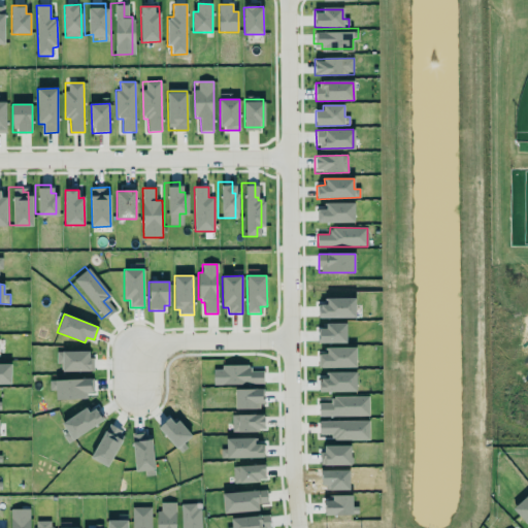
[(356,348),(326,348),(327,354),(319,355),(319,368),(356,367),(356,348)]
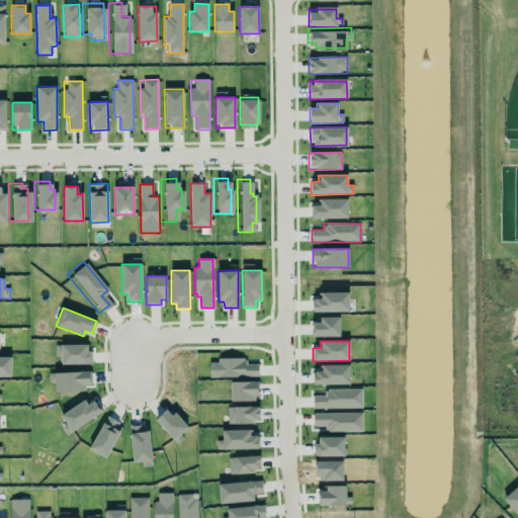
[(55,345),(55,356),(60,356),(60,362),(62,362),(62,364),(91,363),(91,353),(88,353),(88,344),(60,344),(60,345),(55,345)]
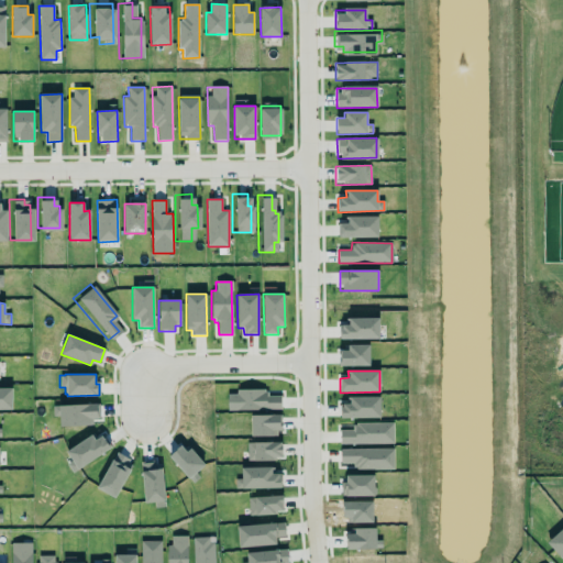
[(12,388),(0,388),(0,409),(12,410),(12,388)]
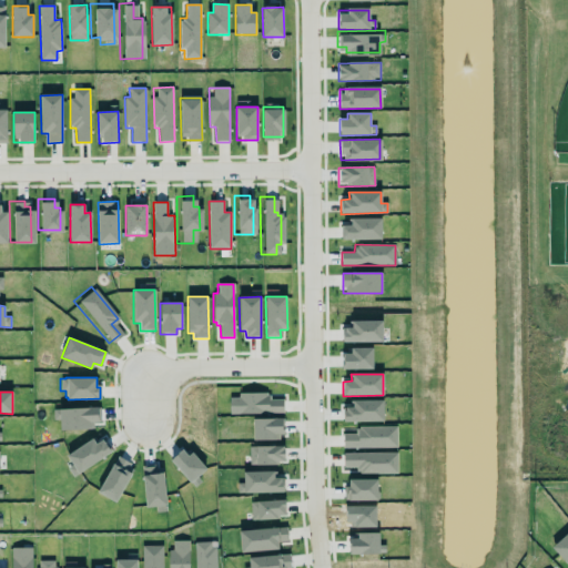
[(53,409),(53,419),(60,419),(60,430),(93,428),(93,423),(100,422),(100,407),(53,409)]
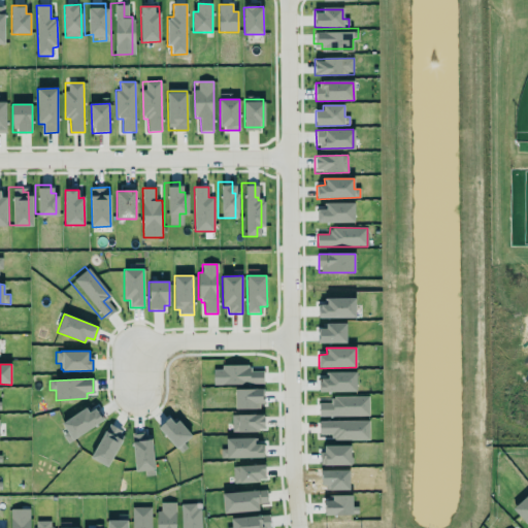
[(234,389),(235,409),(263,408),(262,389),(234,389)]
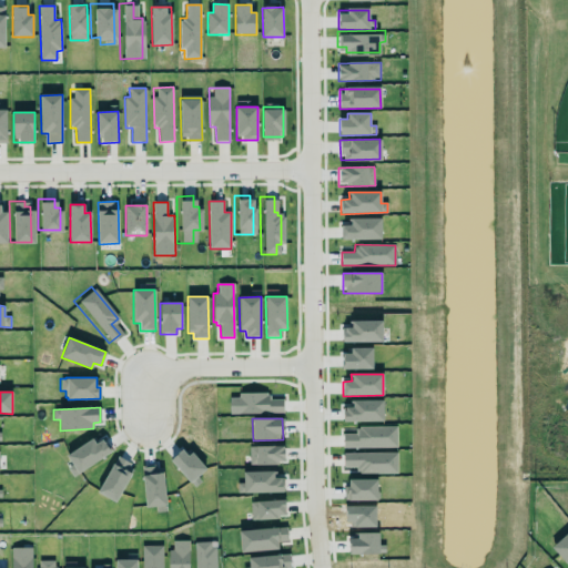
[(67,456),(72,465),(68,468),(73,476),(110,450),(104,442),(103,443),(102,439),(95,444),(92,439),(67,456)]
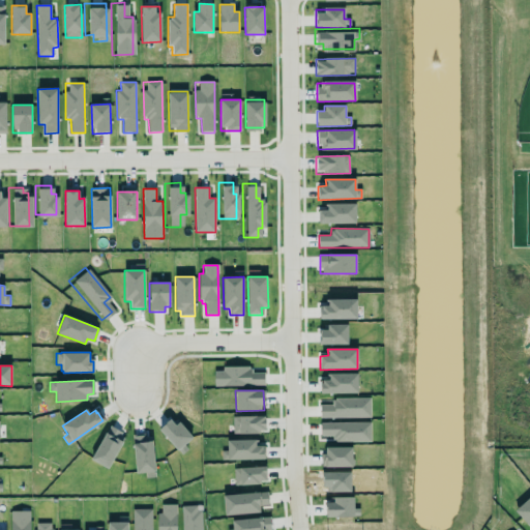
[(233,434),(265,433),(265,416),(233,416),(233,434)]
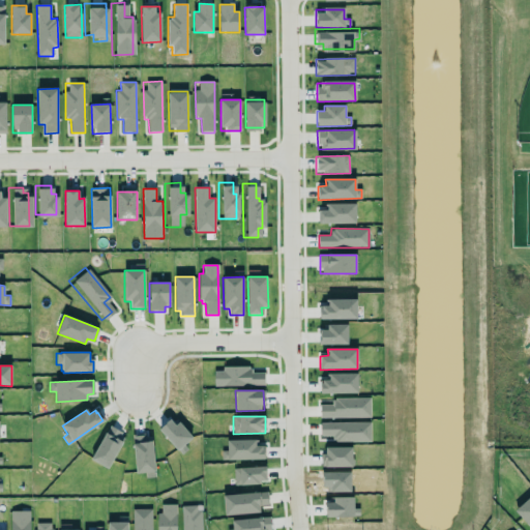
[(131,435),(136,474),(145,473),(145,477),(155,476),(151,441),(146,442),(145,433),(131,435)]
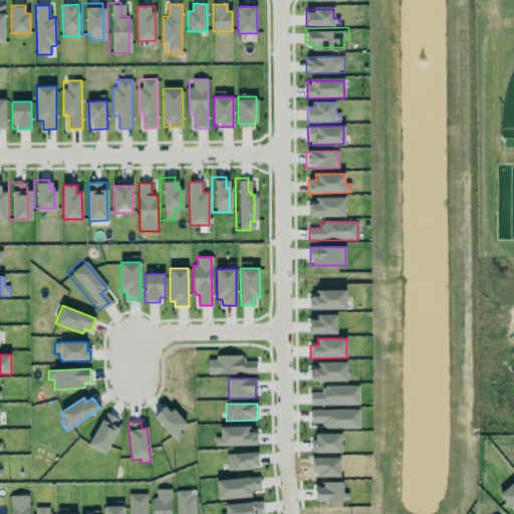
[(220,427),(220,438),(215,438),(215,446),(257,445),(256,432),(248,432),(248,426),(220,427)]
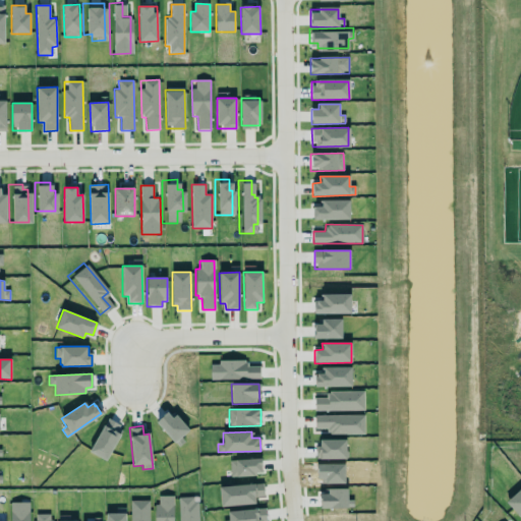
[(346,440),(316,441),(317,460),(346,459),(346,440)]
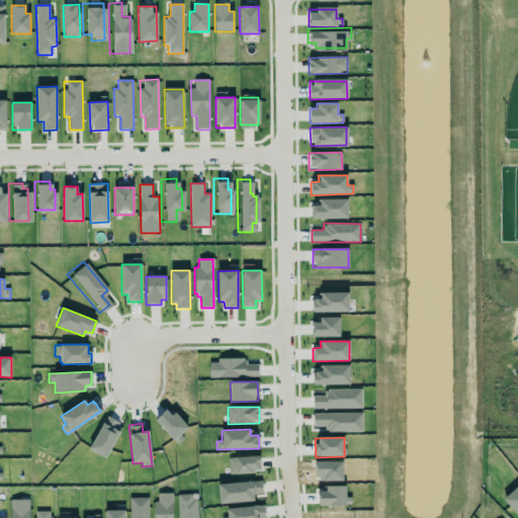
[(228,458),(229,473),(255,472),(255,469),(260,469),(259,456),(228,458)]
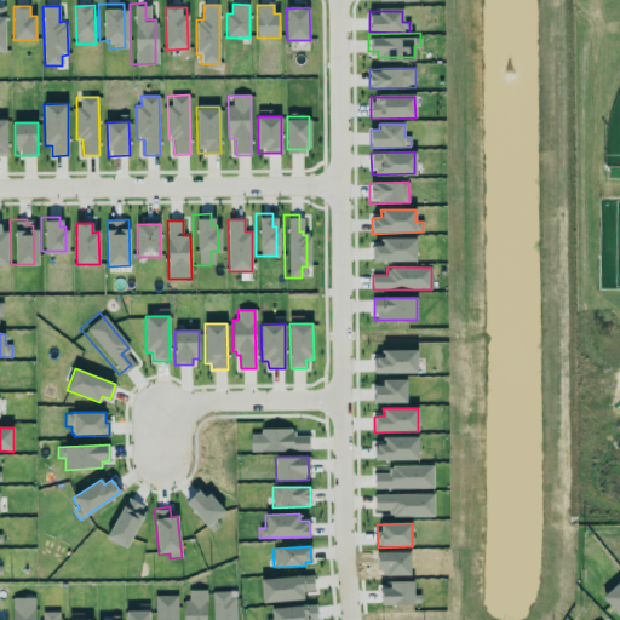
[(260,580),(263,603),(304,598),(304,592),(315,591),(313,575),(260,580)]
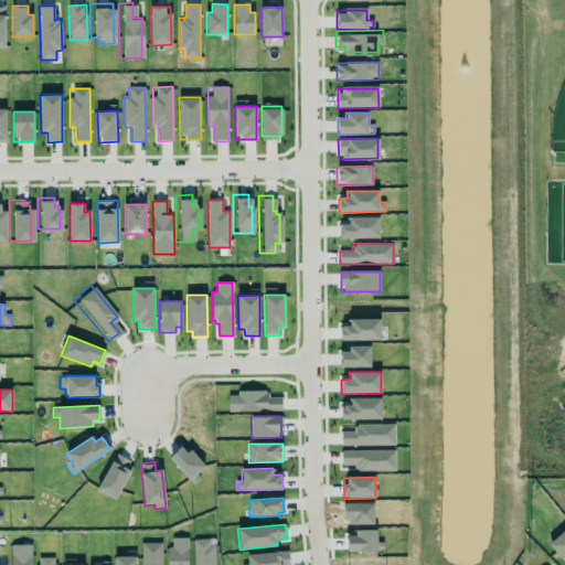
[(564,528),(564,526),(548,541),(564,560),(564,528)]
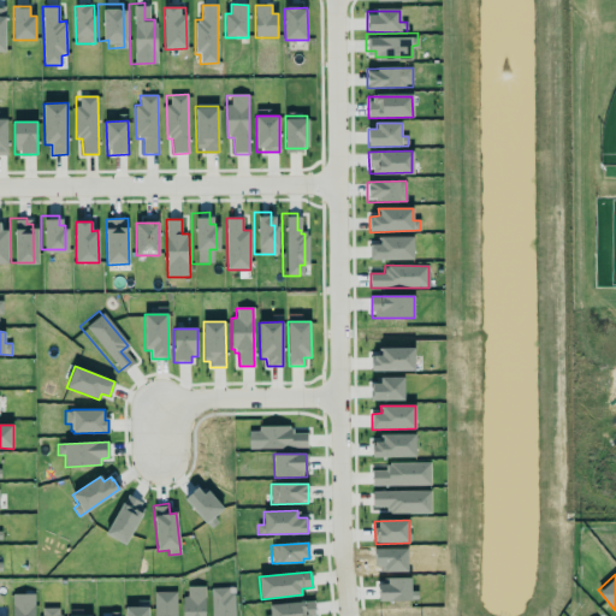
[(203,615),(203,587),(185,587),(185,615),(203,615)]
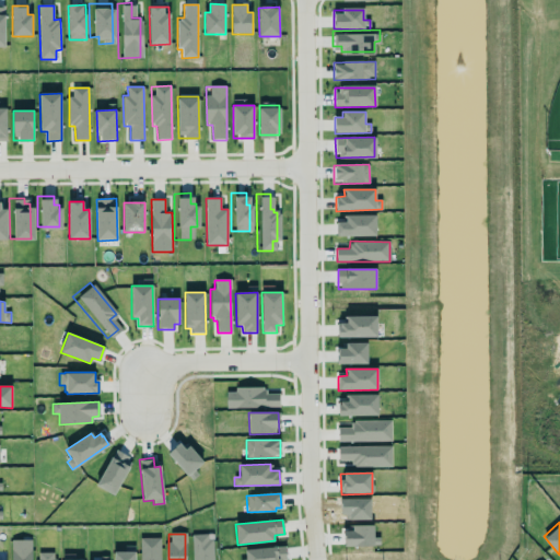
[(187,535),(187,559),(209,559),(209,539),(202,539),(202,534),(187,535)]
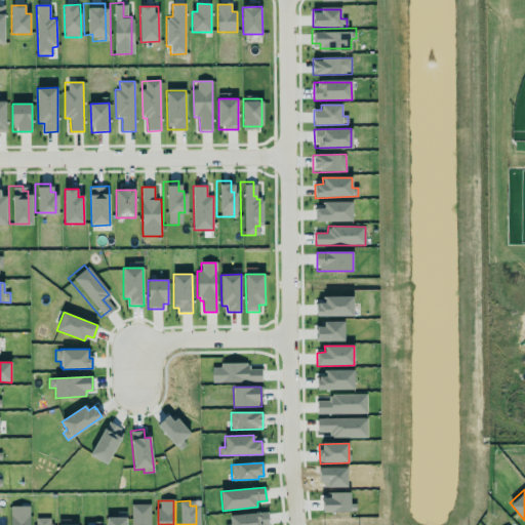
[(30,524),(30,507),(10,507),(10,524),(30,524)]
